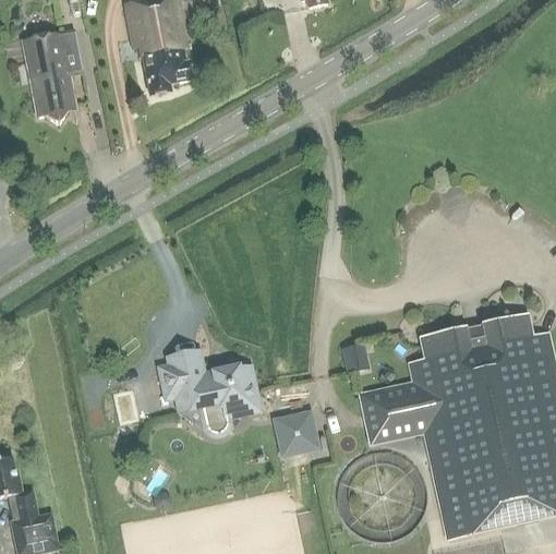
[(167,84),(190,80),(185,59),(182,60),(180,49),(184,48),(176,0),(141,0),(122,3),(130,48),(133,47),(135,57),(140,57),(146,95),(168,91),(167,84)]
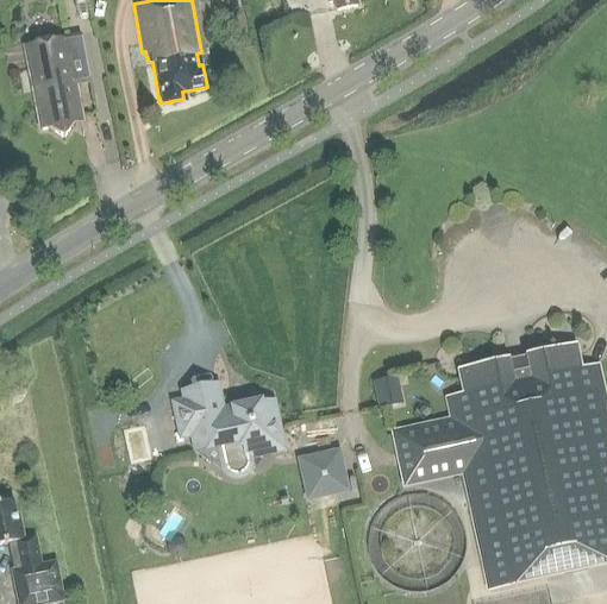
[(86,80),(80,49),(77,31),(20,42),(37,127),(47,126),(61,134),(69,121),(79,119),(72,82),(86,80)]
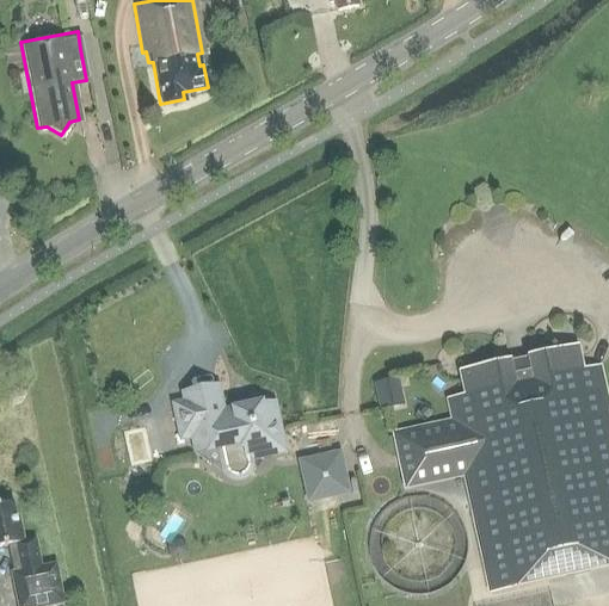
[(490,588),(608,562),(608,426),(596,363),(580,366),(576,342),(457,369),(462,393),(448,395),(453,419),(394,432),(405,482),(463,469),(490,588)]
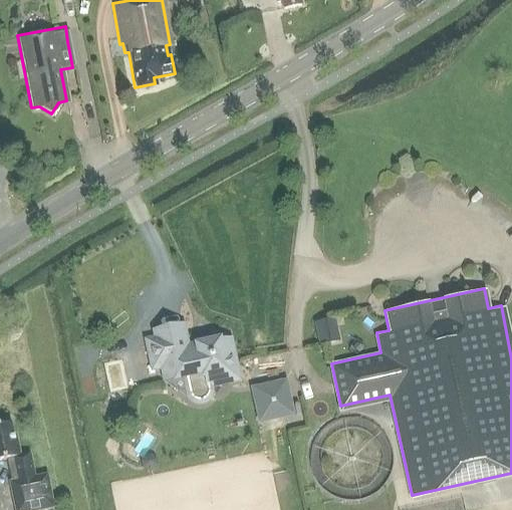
[(313,315),(315,337),(335,336),(334,314),(313,315)]
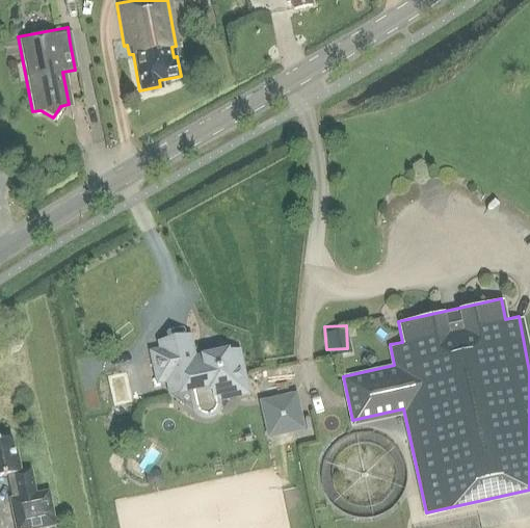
[(166,375),(169,390),(189,386),(194,406),(196,411),(202,413),(206,413),(210,411),(213,406),(215,401),(213,396),(243,389),(235,347),(190,357),(185,333),(158,338),(160,348),(151,350),(156,377),(166,375)]
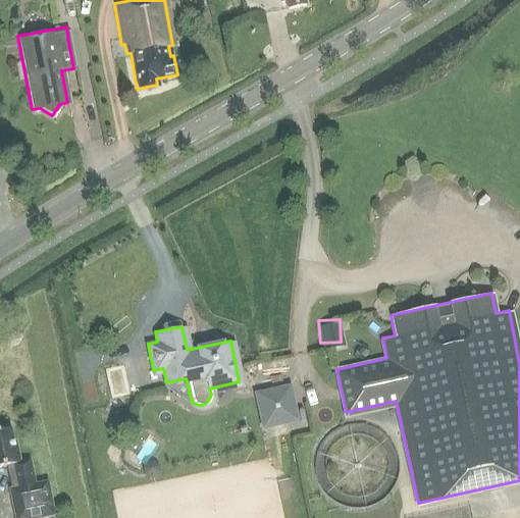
[(252,383),(257,424),(294,420),(289,378),(252,383)]
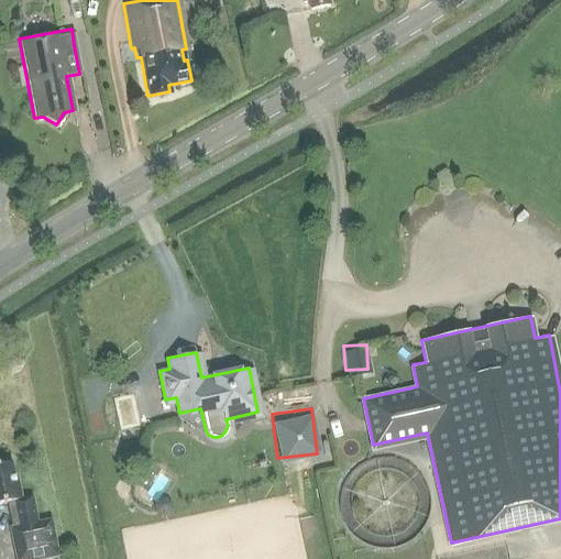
[(0,502),(10,500),(15,524),(9,525),(15,558),(55,550),(48,517),(35,521),(30,494),(19,496),(14,473),(12,474),(9,460),(0,462),(0,502)]
